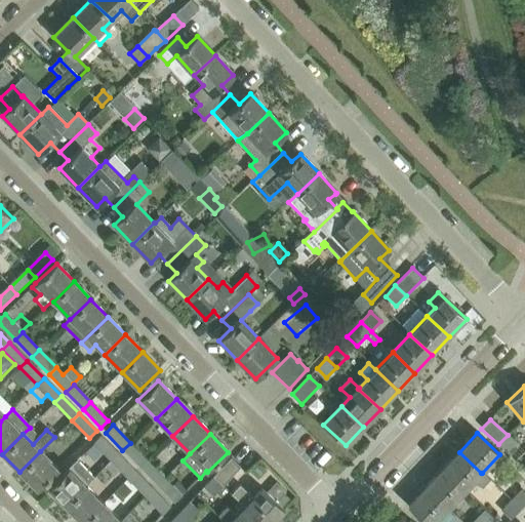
[(518,444),(508,435),(498,444),(509,454),(518,444)]
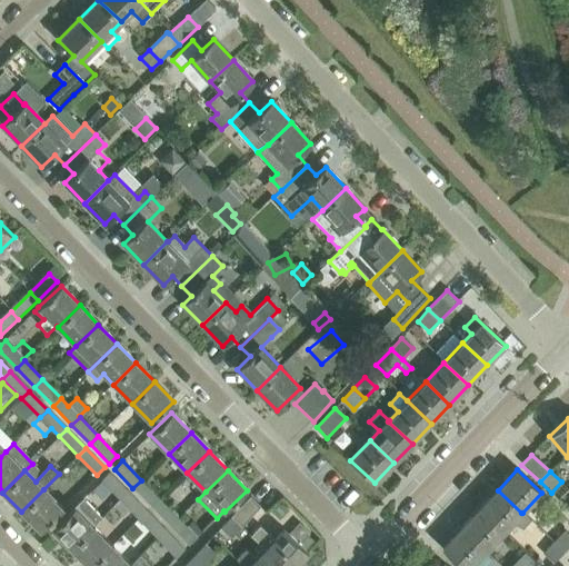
[(101,482),(120,500),(128,493),(109,473),(101,482)]
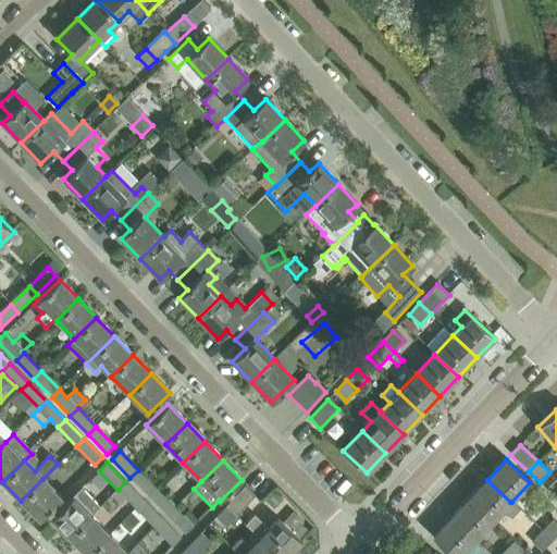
[(157,489),(138,470),(130,478),(148,496),(157,489)]
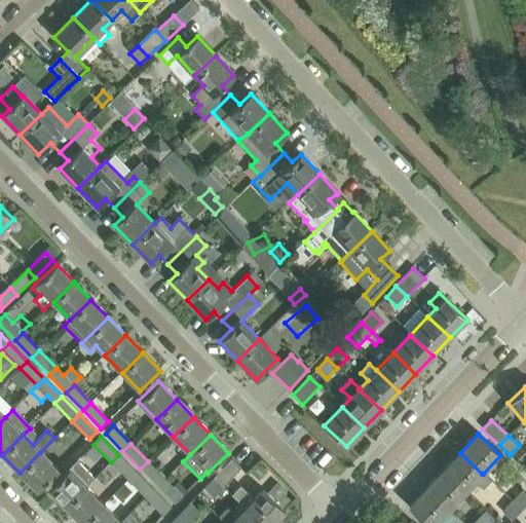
[(58,471),(40,452),(20,473),(38,491),(58,471)]
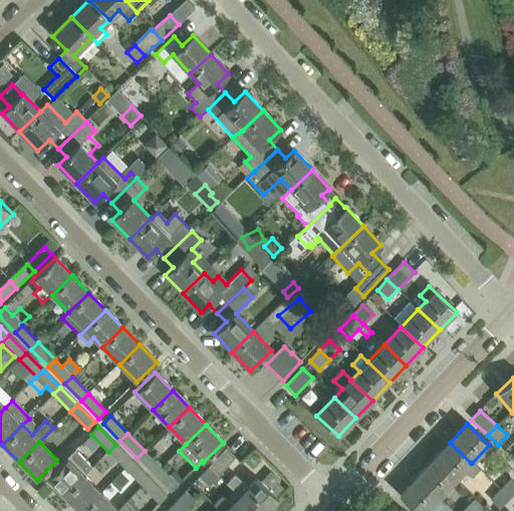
[(450,443),(433,460),(455,481),(464,471),(472,479),(479,470),(472,463),(471,463),(450,443)]
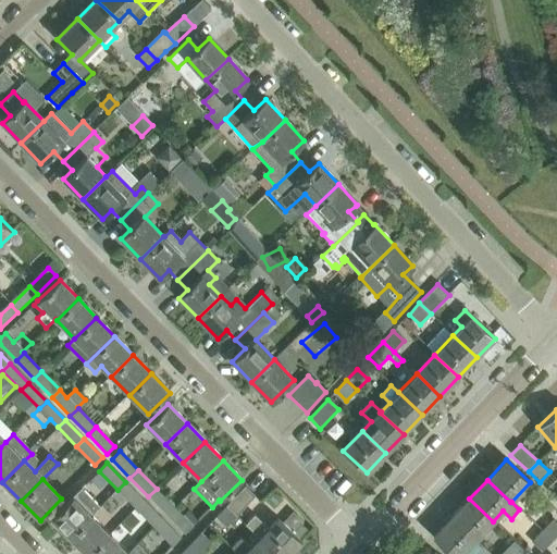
[(144,501),(125,482),(118,490),(111,496),(121,506),(127,501),(135,508),(144,501)]
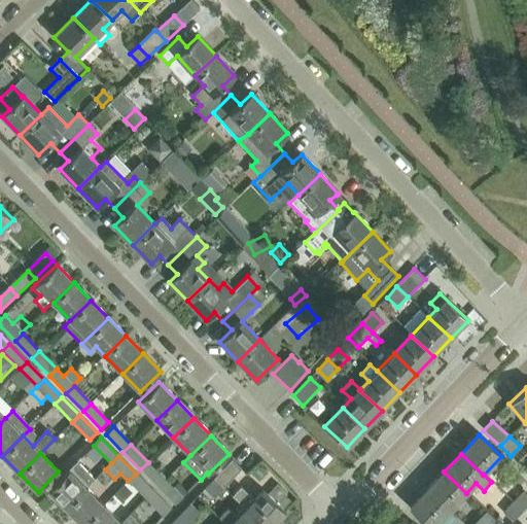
[(232,460),(214,479),(223,489),(241,470),(232,460)]
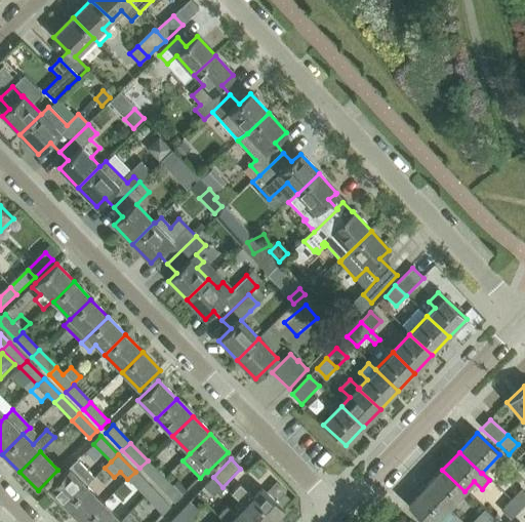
[(65,506),(85,486),(94,478),(77,459),(47,488),(49,490),(48,493),(54,498),(57,498),(65,506)]
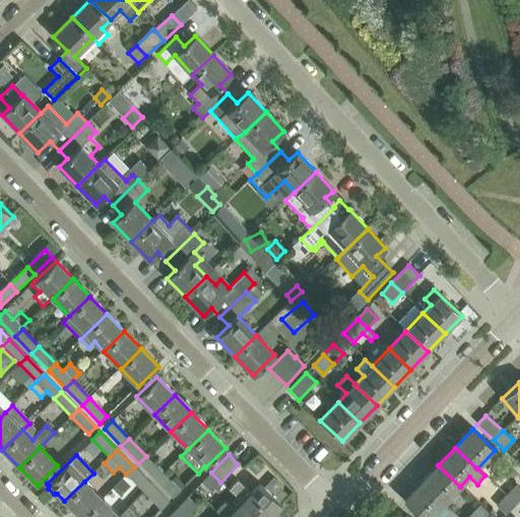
[(164,473),(146,456),(138,463),(155,481),(164,473)]
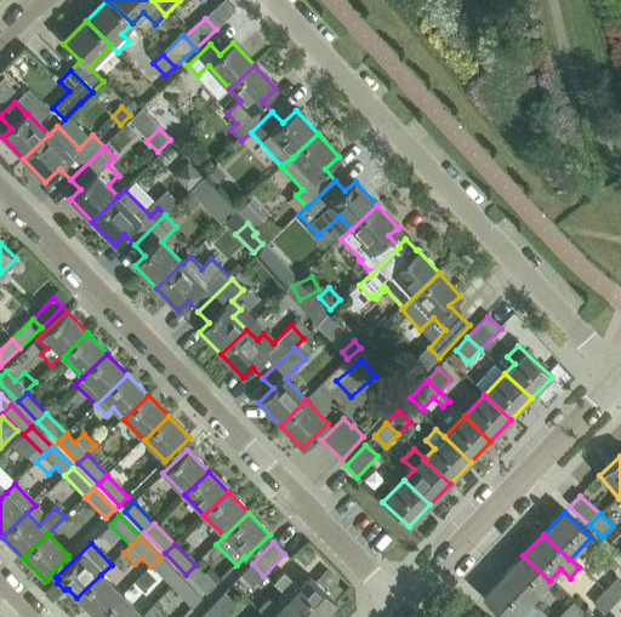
[(550,581),(523,555),(503,576),(529,601),(550,581)]
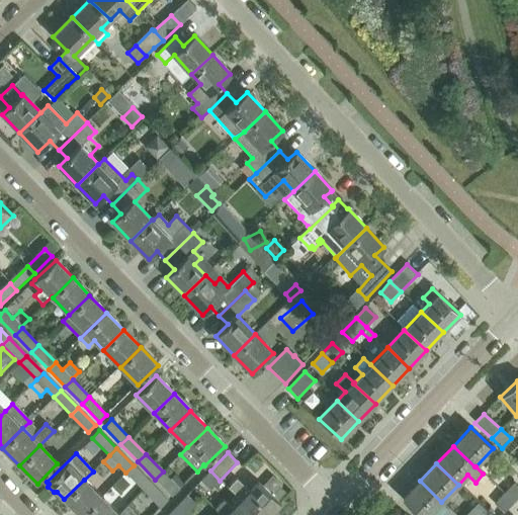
[(151,484),(134,465),(125,473),(143,491),(151,484)]
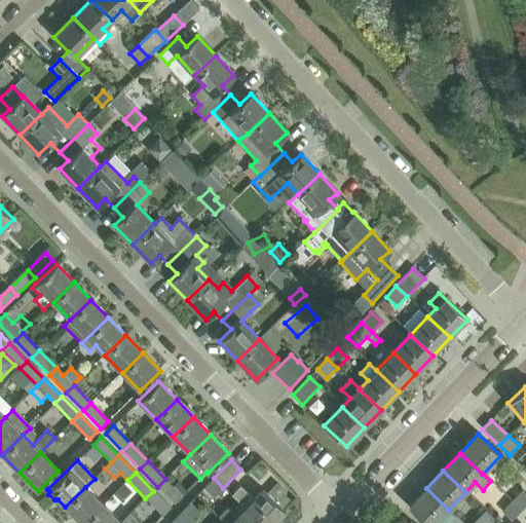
[(214,498),(223,488),(214,478),(203,489),(214,498)]
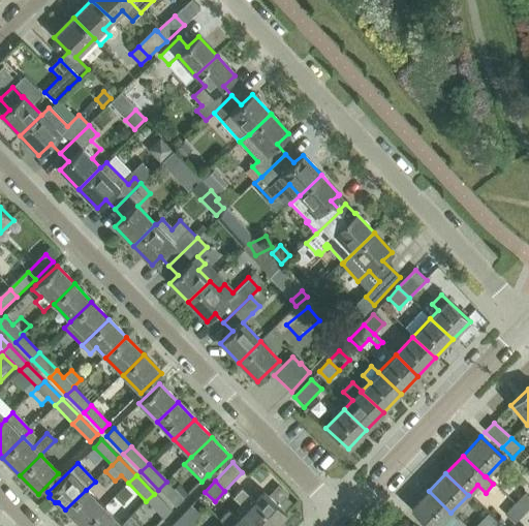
[(175,490),(166,482),(158,490),(176,507),(188,494),(180,486),(175,490)]
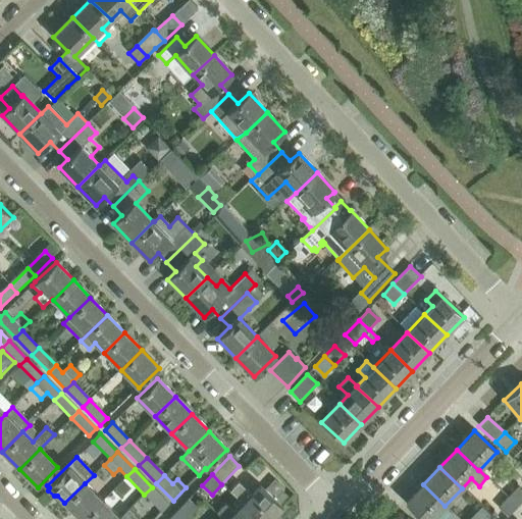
[(239,482),(229,491),(243,505),(243,504),(258,518),(271,518),(282,507),(280,505),(274,500),(260,486),(252,496),(239,482)]
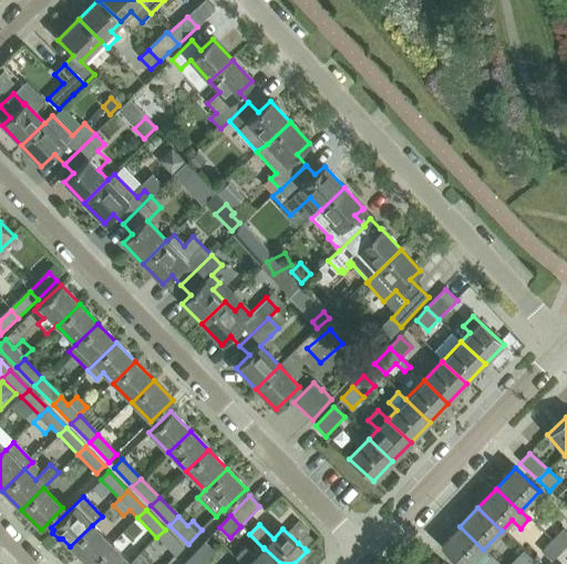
[(91,563),(111,544),(92,525),(70,546),(86,563),(91,563)]
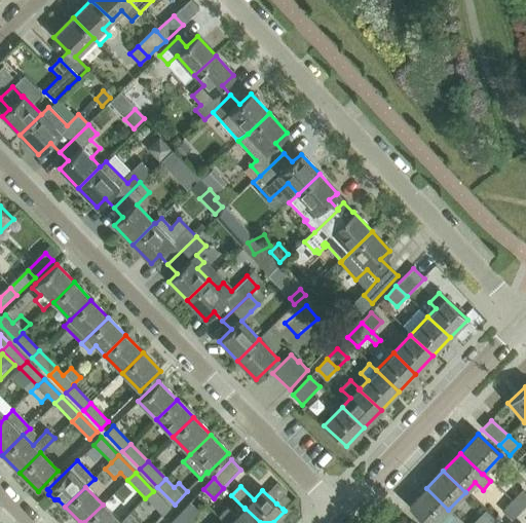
[(436,522),(448,510),(426,488),(408,507),(425,522),(436,522)]
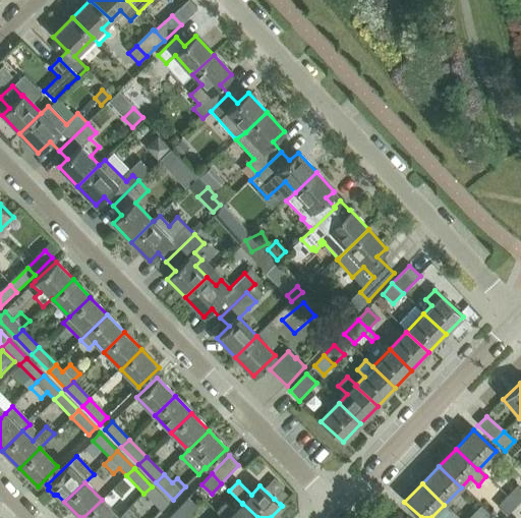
[(520,501),(520,490),(516,485),(506,497),(516,506),(520,501)]
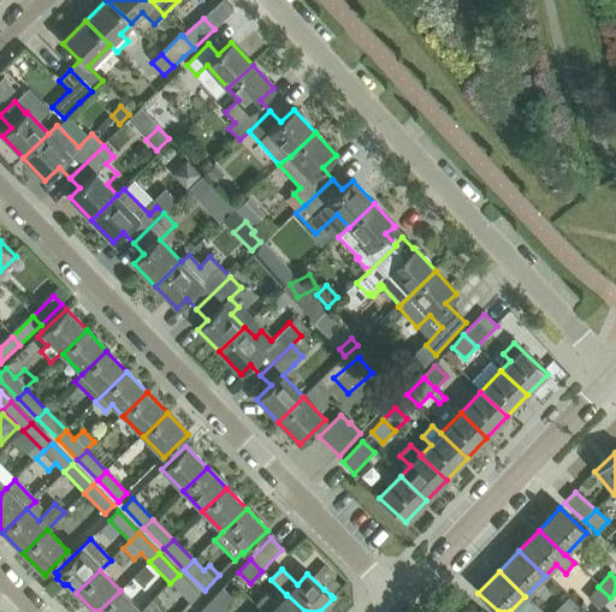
[(199,595),(179,575),(170,583),(190,604),(199,595)]
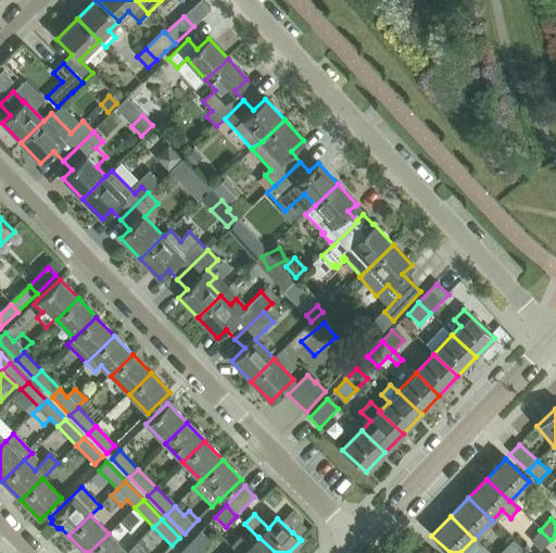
[(300,524),(292,532),(299,538),(306,530),(300,524)]
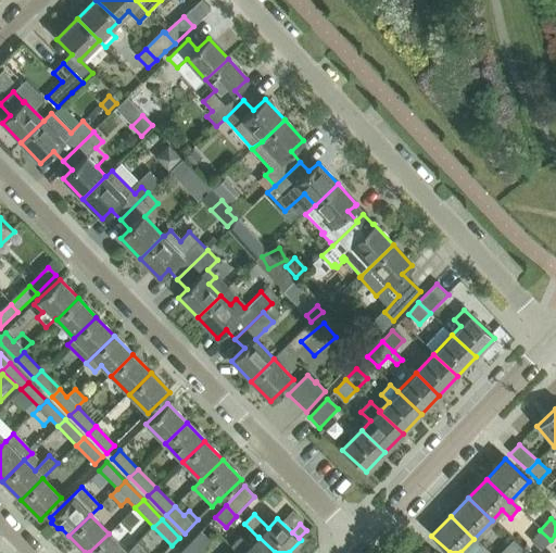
[(523,544),(530,530),(516,525),(510,538),(523,544)]
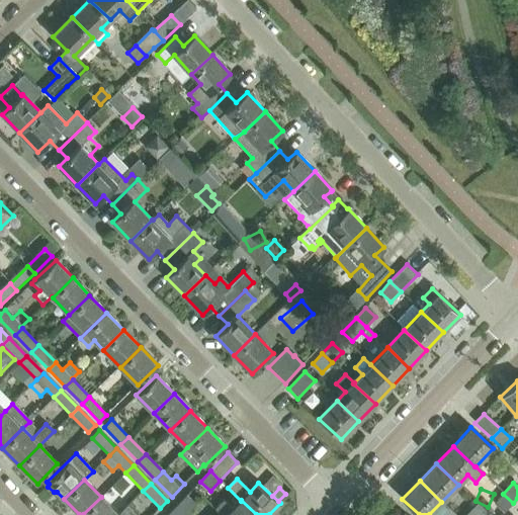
[(513,503),(503,494),(494,504),(503,513),(513,503)]
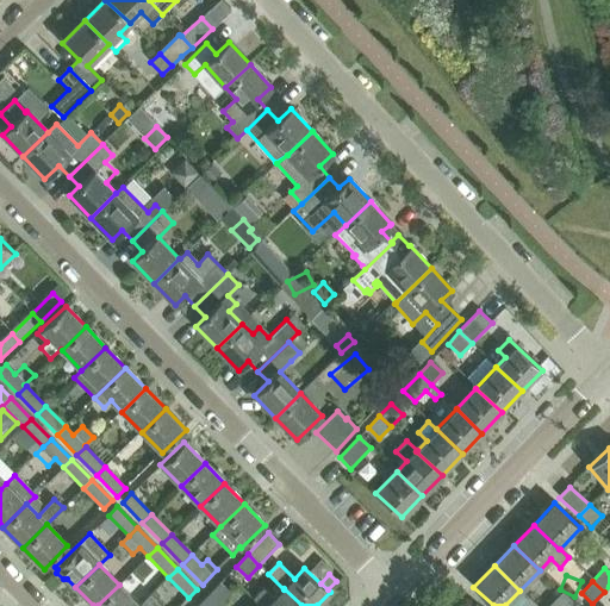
[(219,583),(207,595),(217,605),(222,605),(231,594),(219,583)]
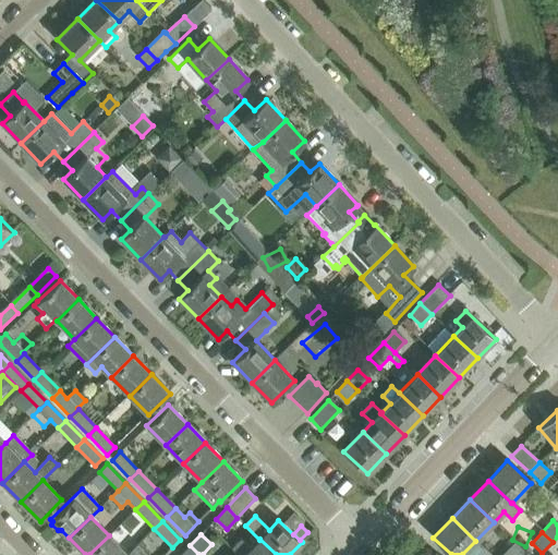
[(129,554),(109,535),(89,554),(129,554)]
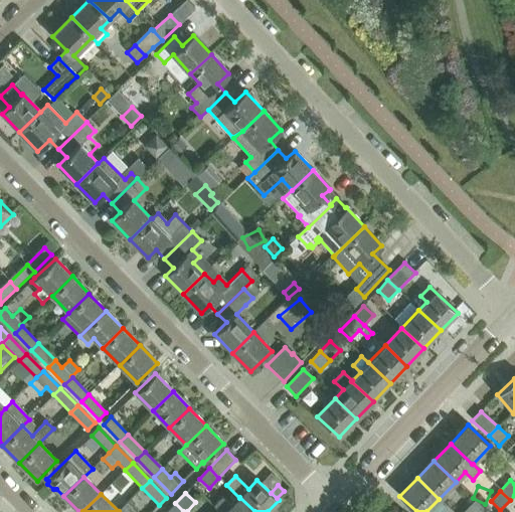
[(254,511),(239,497),(239,498),(226,511),(254,511)]
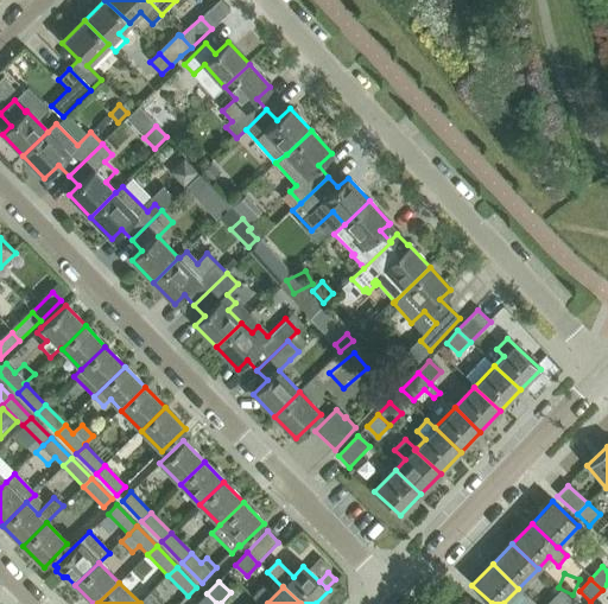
[(160,603),(150,593),(140,603),(160,603)]
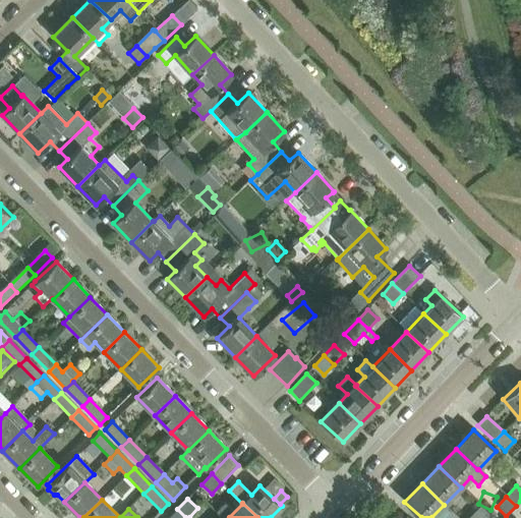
[(185,517),(177,509),(170,517),(185,517)]
